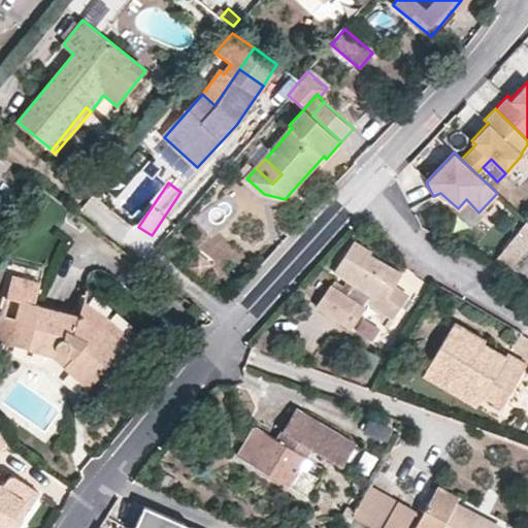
[(527,242),(527,236),(519,229),(498,257),(509,266),(527,242)]
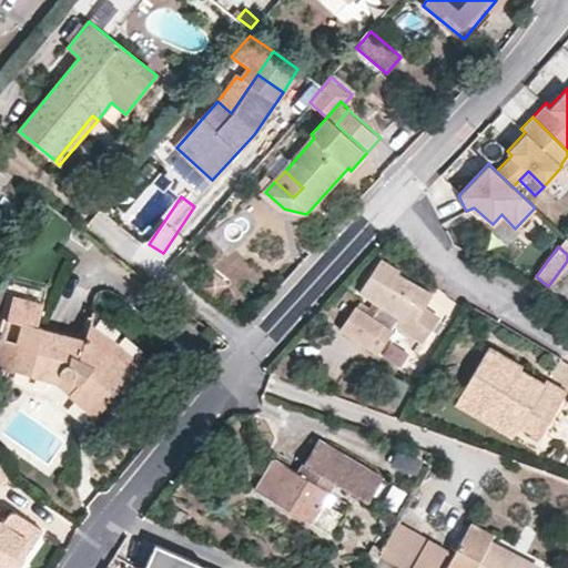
[(422,306),(429,294),(401,276),(403,272),(382,261),(363,292),(383,305),(374,318),(357,306),(343,327),(368,346),(383,325),(392,331),(396,325),(401,318),(411,325),(421,308),(422,306)]
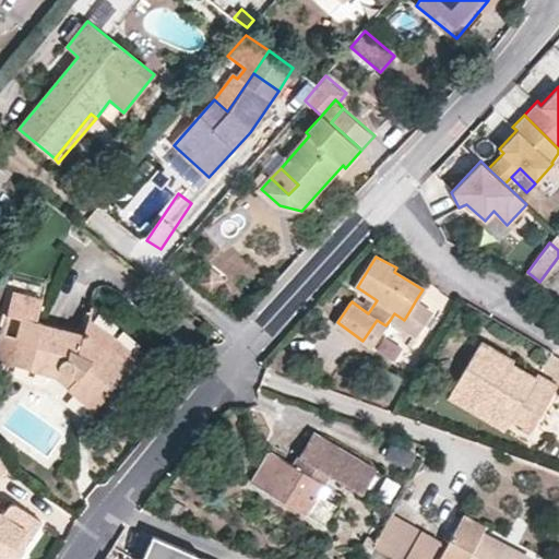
[(211,292),(222,278),(210,270),(200,282),(204,286),(211,292)]
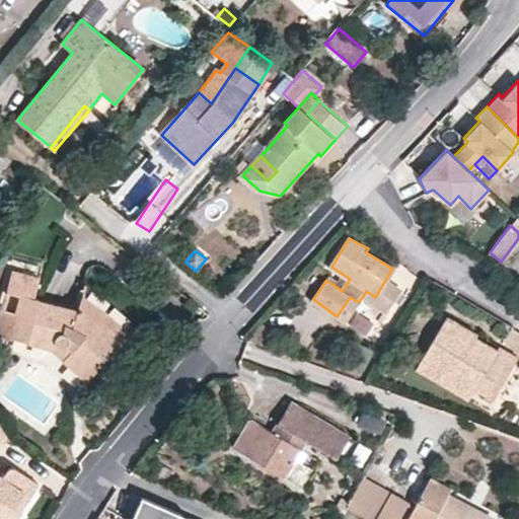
[(0,309),(0,334),(50,348),(89,381),(105,361),(103,359),(126,330),(106,314),(82,299),(77,311),(40,302),(40,299),(32,298),(38,278),(9,271),(4,291),(20,295),(16,312),(0,309)]
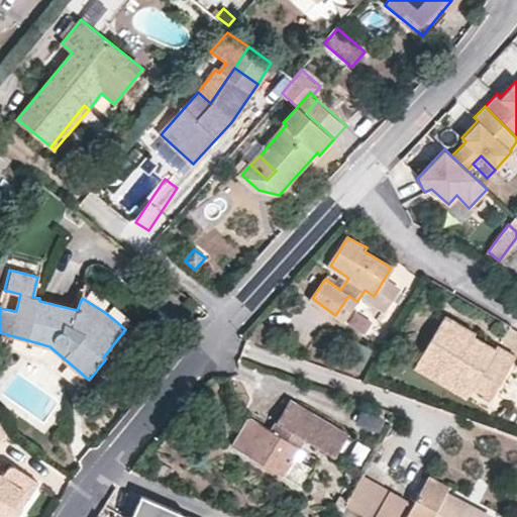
[(398,291),(383,281),(374,296),(365,290),(360,296),(383,312),(398,291)]
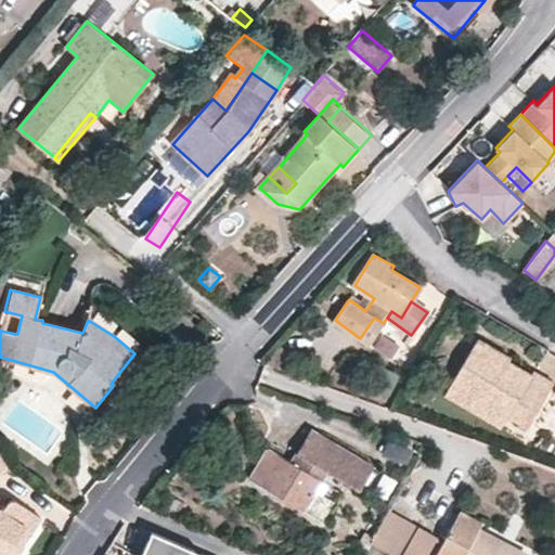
[(534,375),(531,381),(508,368),(511,363),(513,359),(481,340),(452,391),(474,403),(482,387),(500,396),(494,405),(511,416),(532,428),(554,388),(554,383),(536,371),(534,375)]
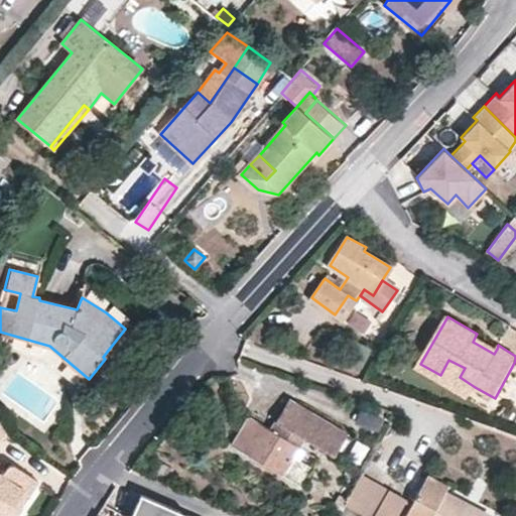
[(494,354),(497,349),(475,338),(473,342),(494,354)]
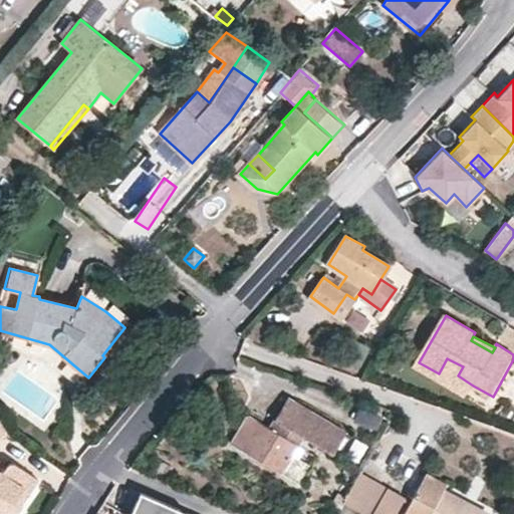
[(473,386),(458,375),(463,366),(447,358),(439,373),(419,362),(416,366),(466,397),(473,386)]
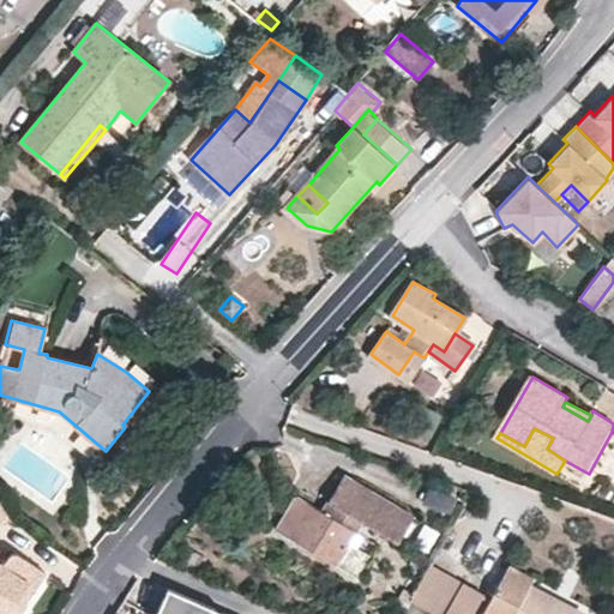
[(362,522),(395,541),(410,515),(341,474),(319,510),(294,494),(276,527),(338,563),(356,531),(342,523),(348,513),(362,522)]
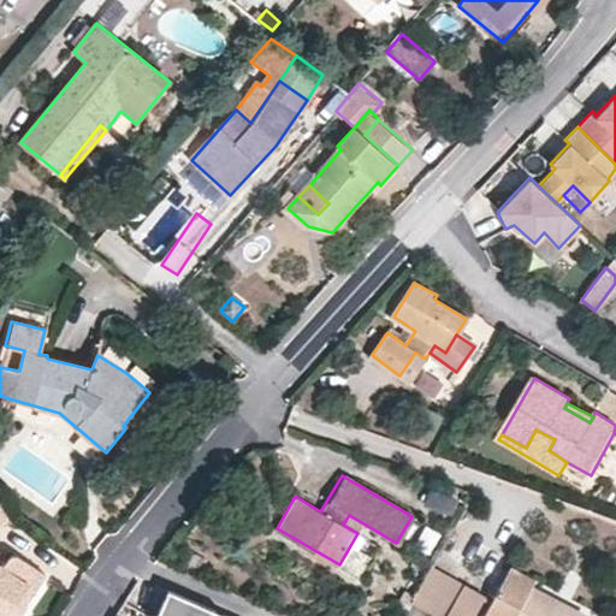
[(0,497),(0,525),(3,522),(12,515),(0,497)]
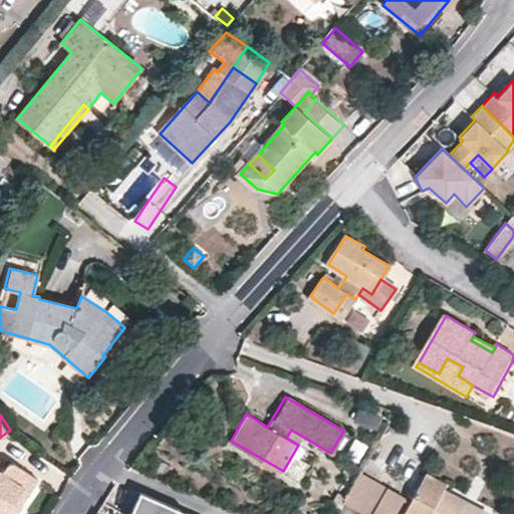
[(303,437),(291,430),(286,438),(298,445),(303,437)]
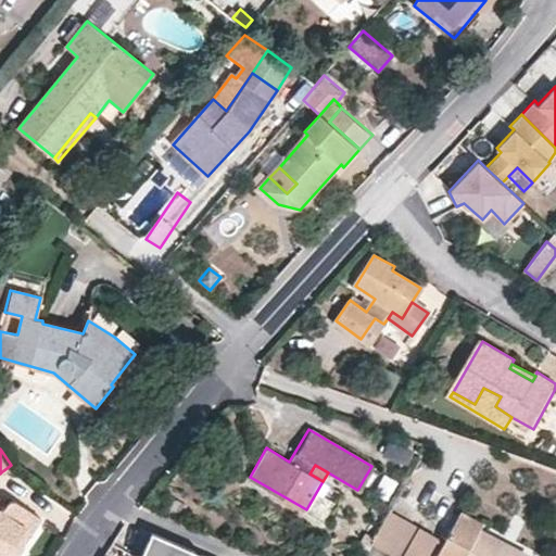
[(0,555),(1,555),(1,554),(9,543),(21,551),(25,545),(21,543),(39,516),(25,505),(16,501),(13,502),(8,507),(0,502),(0,555)]
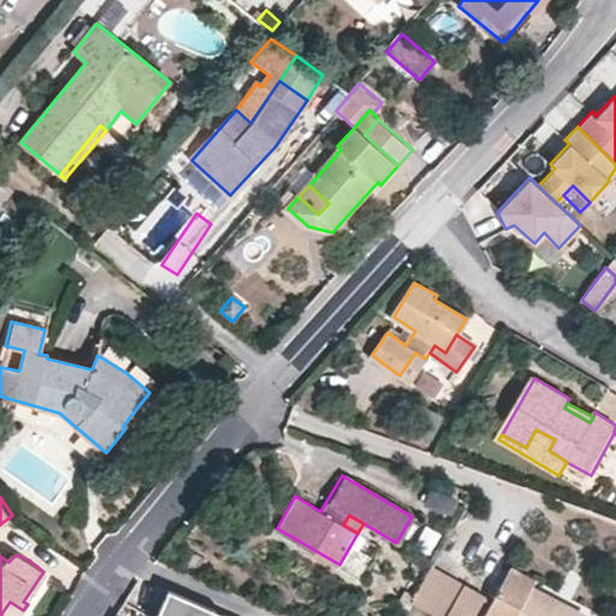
[(473,615),(485,594),(434,568),(413,605),(434,615),(473,615)]
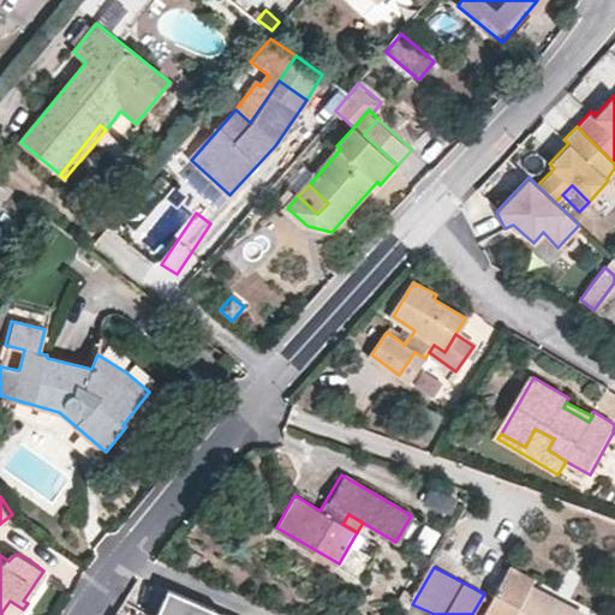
[(514,614),(530,586),(533,579),(512,568),(487,614),(514,614)]
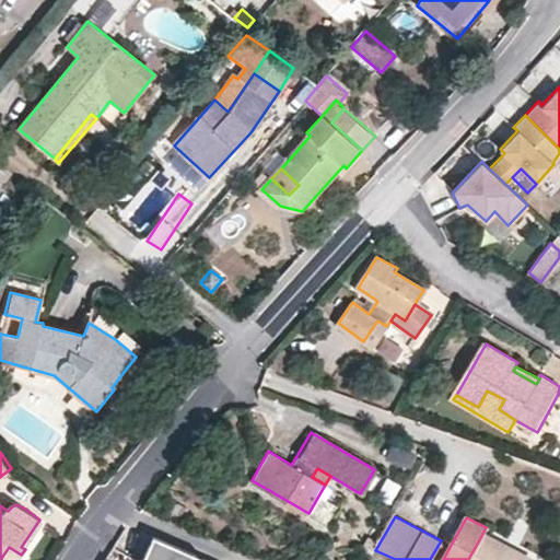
[(482,534),(468,559),(531,559),(533,559),(482,534)]
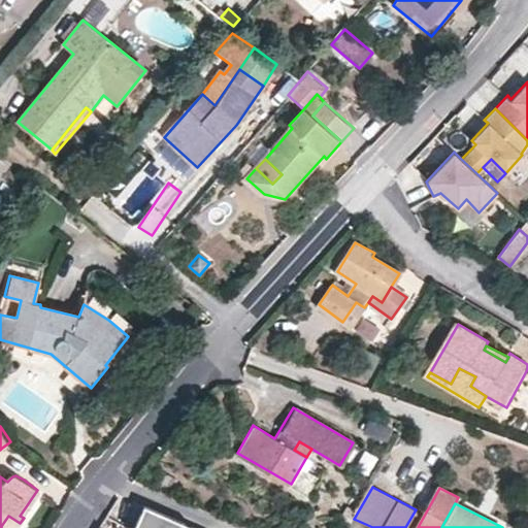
[(195,527),(192,527),(191,527),(183,527),(185,523),(144,505),(134,527),(195,527)]
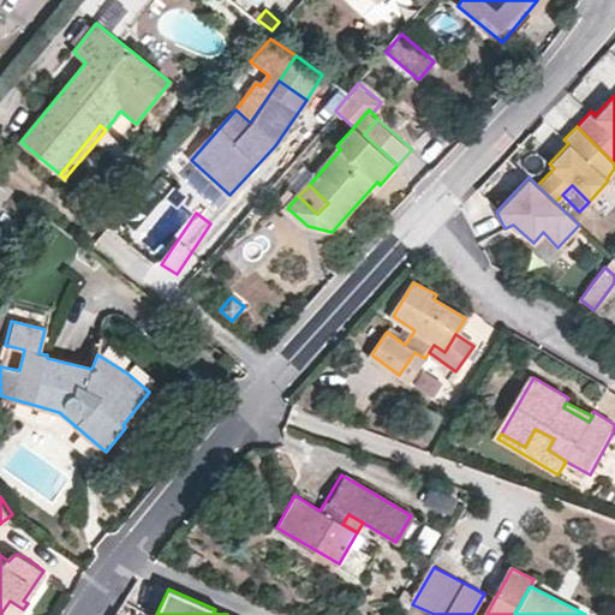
[(18,614),(23,609),(10,601),(1,613),(1,614),(18,614)]
